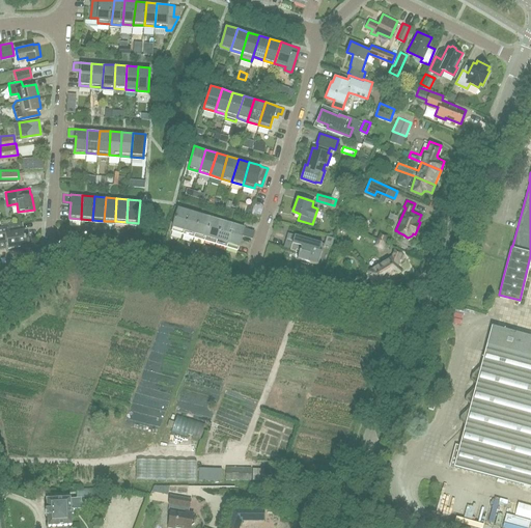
[(183,231),(190,210),(178,206),(172,224),(173,224),(171,228),(183,231)]
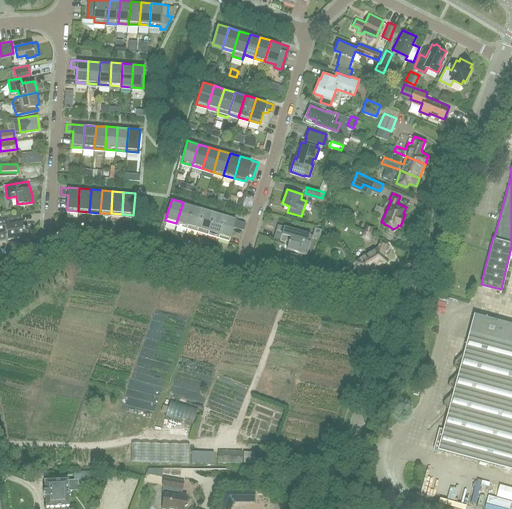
[(193,205),(183,202),(176,223),(187,226),(193,205)]
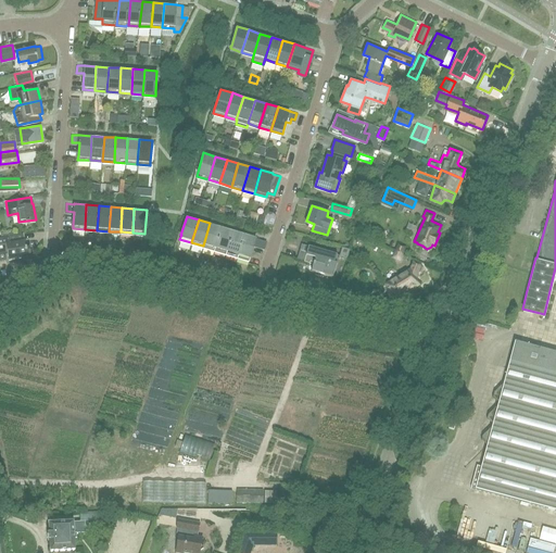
[(210,223),(203,246),(214,250),(222,226),(210,223)]
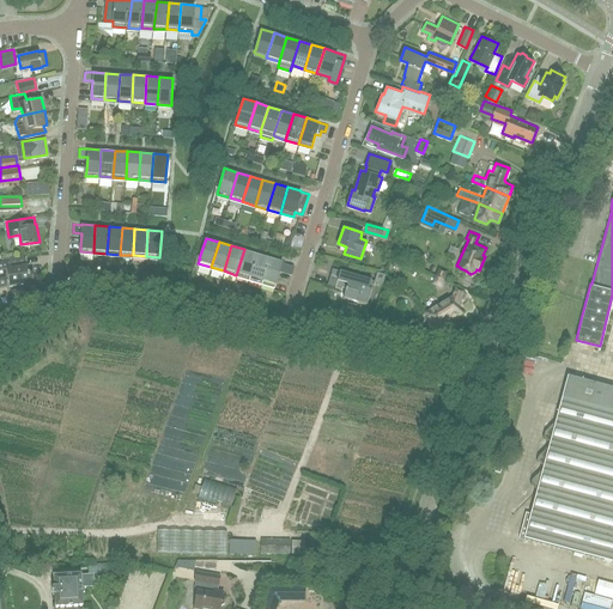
[(256,253),(244,249),(236,275),(249,279),(256,253)]
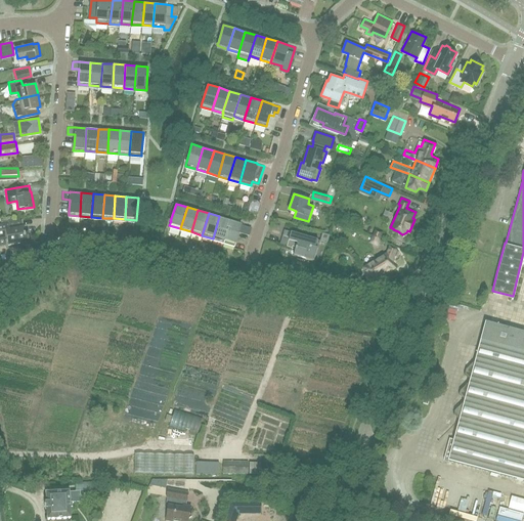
[(230,219),(219,216),(213,239),(223,242),(230,219)]
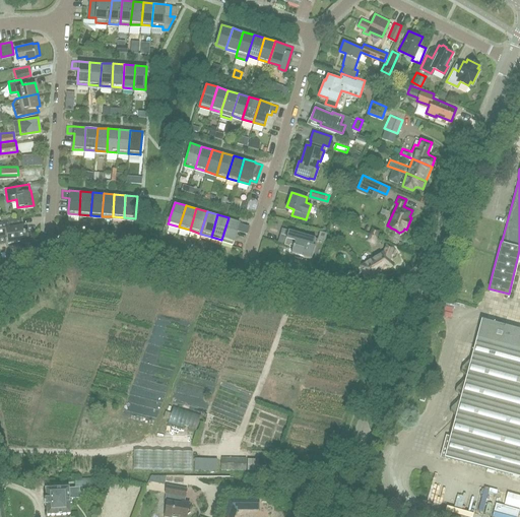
[(240,221),(229,217),(221,240),(233,243),(234,239),(234,240),(238,228),(244,230),(246,223),(240,221)]
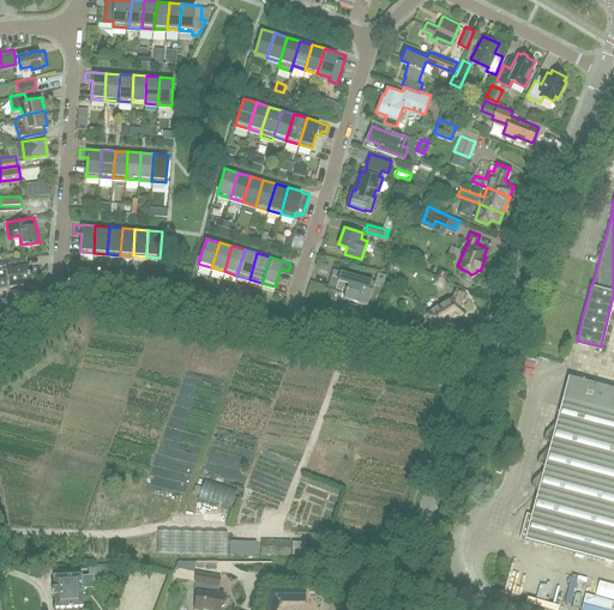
[(0,276),(8,275),(10,284),(24,282),(24,285),(36,284),(34,270),(29,271),(28,264),(12,266),(11,258),(0,259),(0,276)]
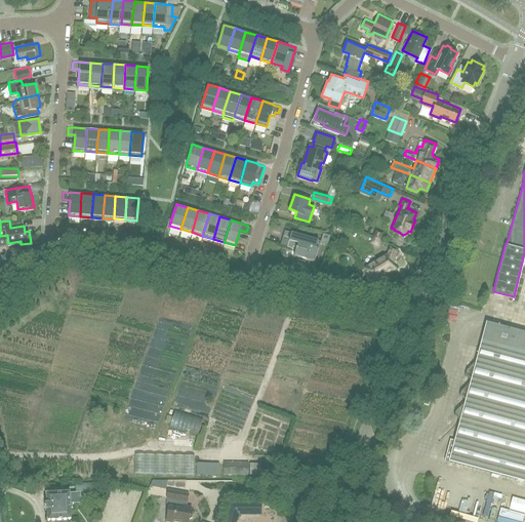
[(384,231),(376,228),(373,234),(380,237),(384,231)]
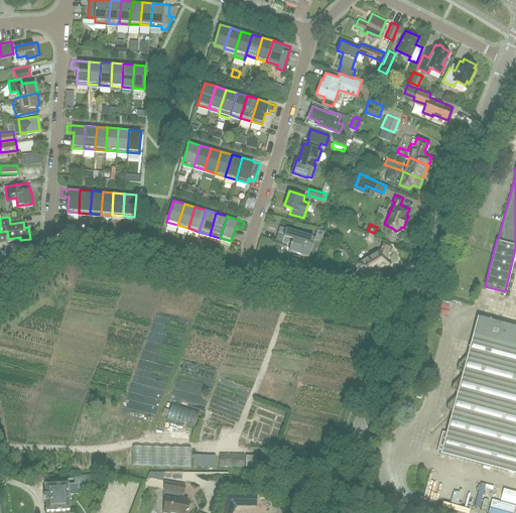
[(290,228),(280,225),(276,239),(291,243),(289,249),(293,250),(292,252),(300,255),(300,252),(309,255),(314,237),(315,235),(298,230),(298,228),(291,225),(290,228)]
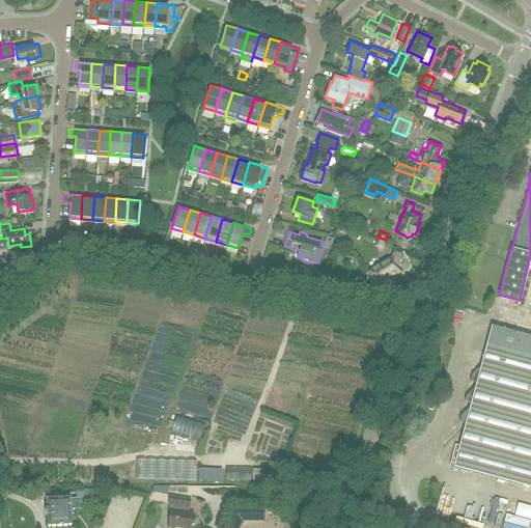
[(325,242),(324,244),(332,246),(334,235),(327,233),(325,242)]
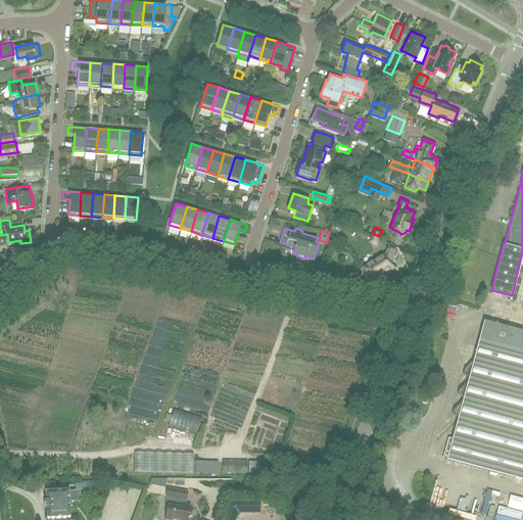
[(379,236),(372,233),(369,240),(376,242),(379,236)]
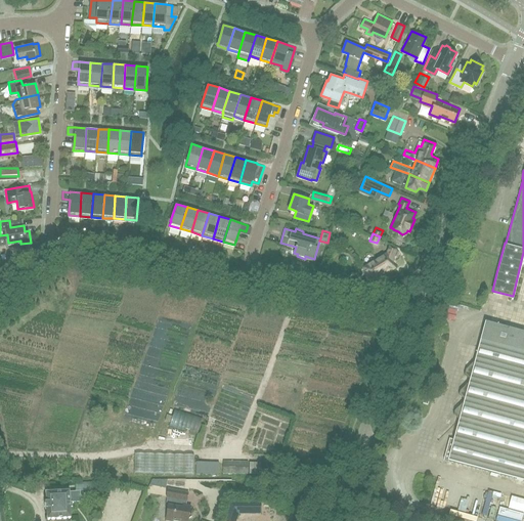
[(387,252),(367,263),(362,266),(370,280),(395,266),(391,260),(396,248),(390,245),(387,252)]
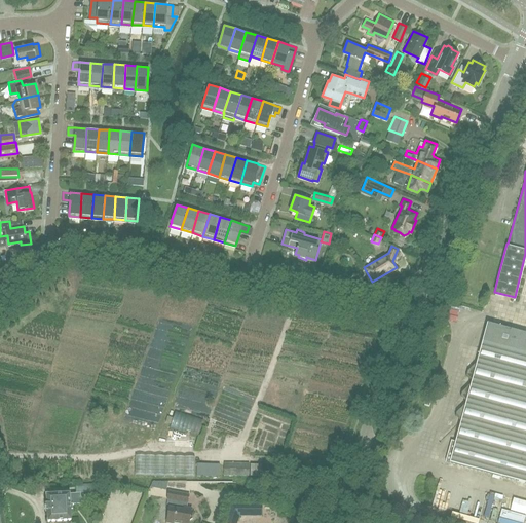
[(301,278),(311,281),(313,275),(303,272),(301,278)]
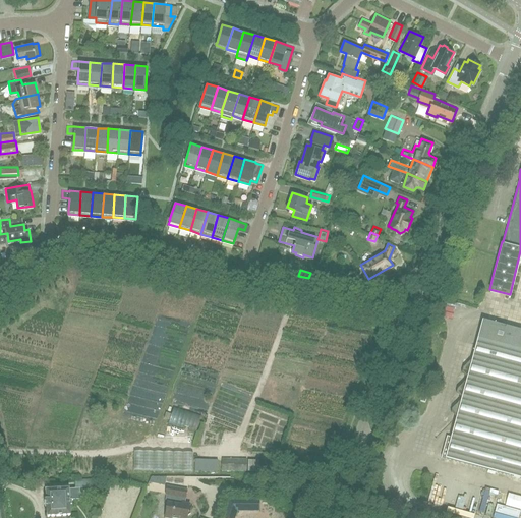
[(340,274),(329,272),(327,281),(339,283),(340,274)]
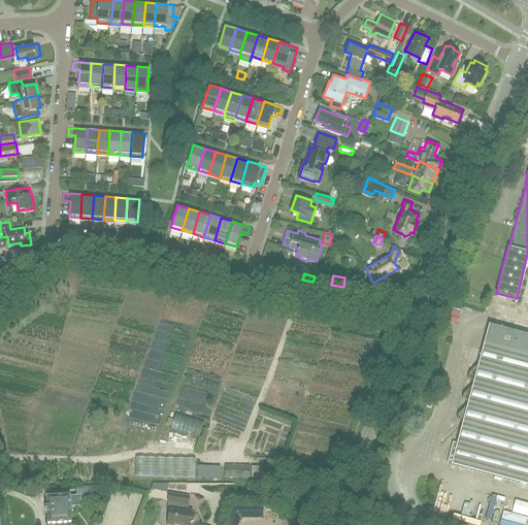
[(527,482),(527,332),(489,322),(479,359),(468,369),(467,373),(473,380),(473,382),(463,392),(462,394),(468,400),(467,401),(457,412),(457,414),(462,421),(457,440),(453,439),(448,460),(452,461),(527,482)]
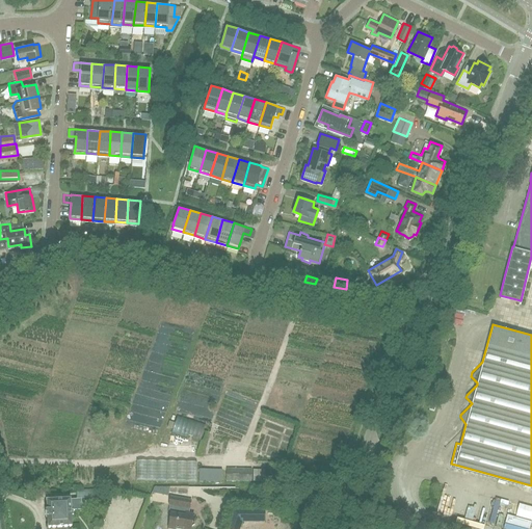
[(206,421),(178,412),(173,430),(200,439),(206,421)]
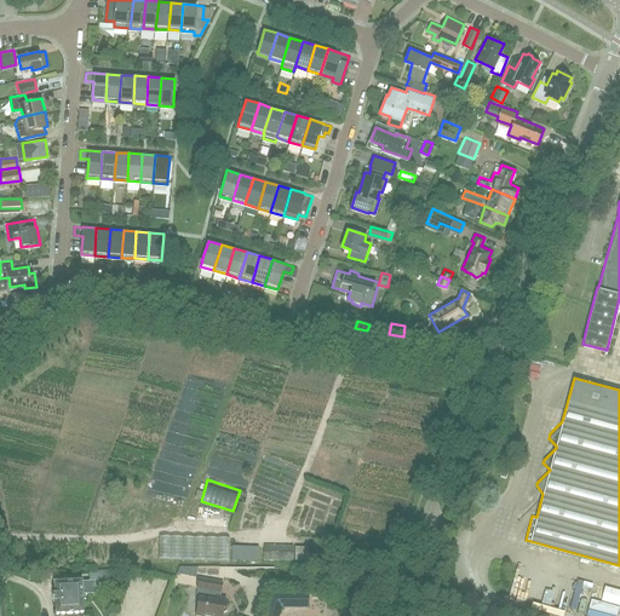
[(293,542),(264,542),(264,557),(293,558),(293,542)]
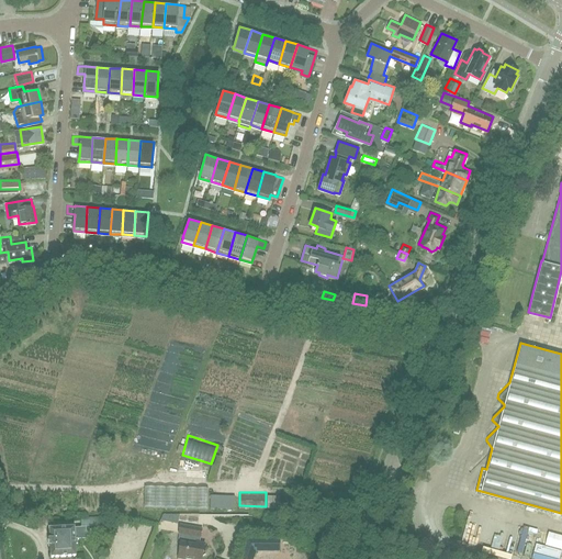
[(211,493),(211,506),(234,506),(235,493),(211,493)]
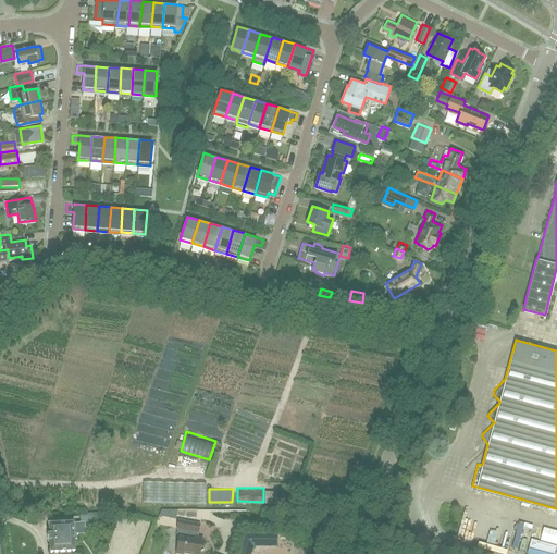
[(276,490),(265,489),(264,502),(276,502),(276,490)]
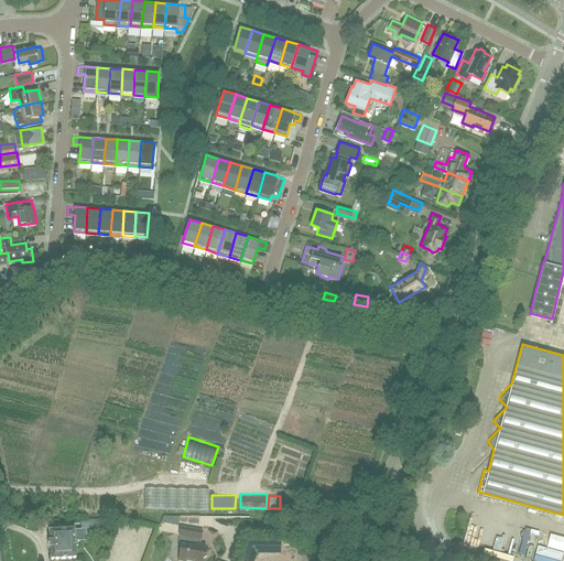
[(82,526),(75,527),(50,528),(51,539),(50,539),(51,546),(52,557),(76,556),(76,545),(78,545),(78,539),(87,538),(86,527),(110,526),(110,515),(80,517),(82,526)]
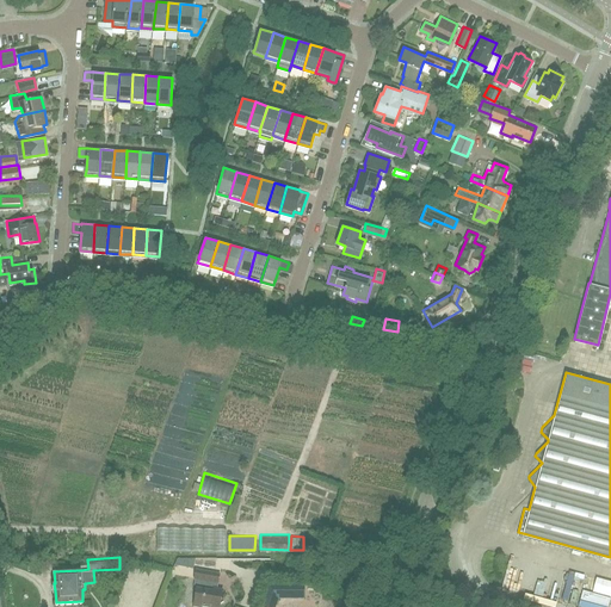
[(227,569),(235,581),(244,575),(234,563),(227,569)]
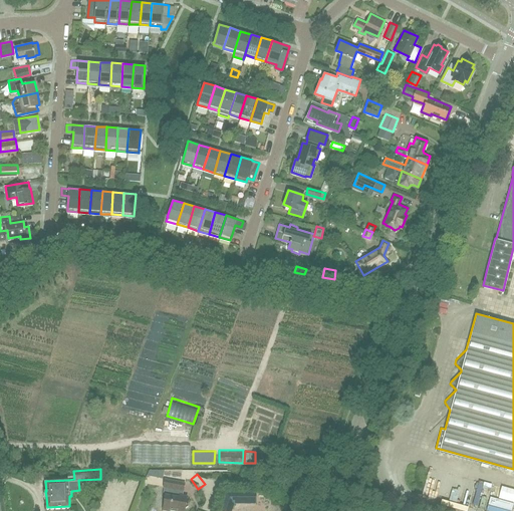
[(182,494),(185,481),(165,478),(164,485),(165,485),(164,493),(165,494),(163,508),(179,510),(184,510),(187,495),(182,494)]
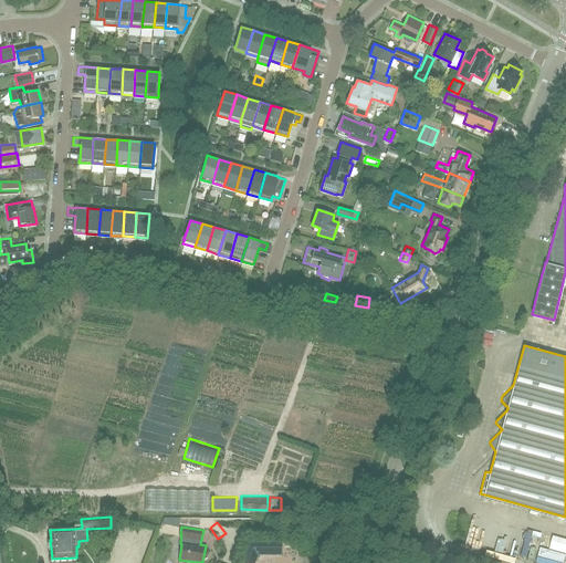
[(549,551),(553,533),(544,532),(541,550),(549,551)]
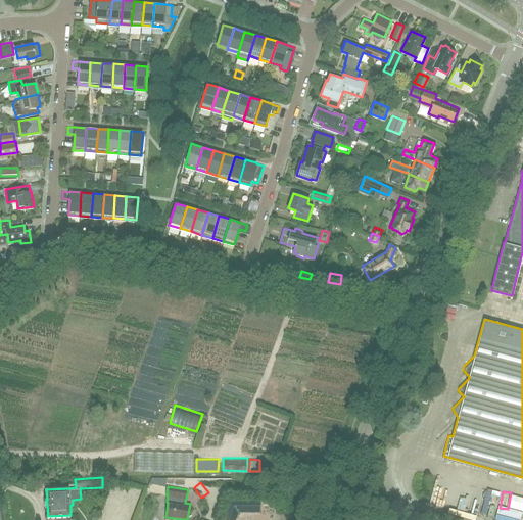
[(262,499),(231,498),(225,518),(232,519),(235,519),(239,509),(262,510),(262,499)]
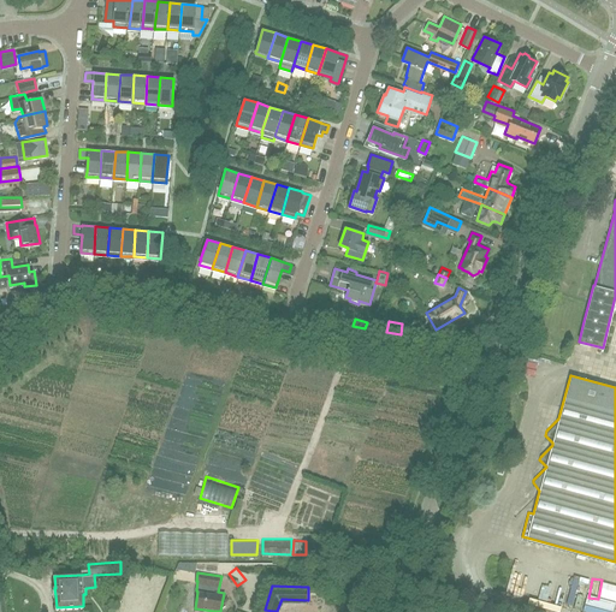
[(615,593),(603,592),(602,601),(615,602),(615,593)]
